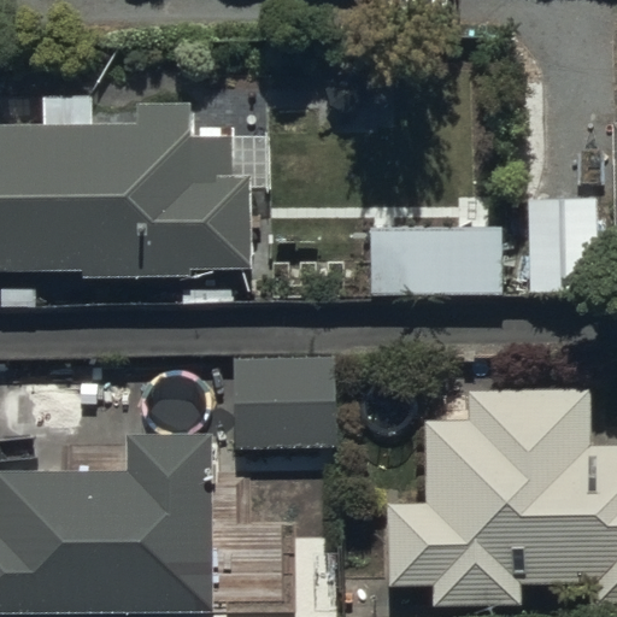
[(45,127),(0,127),(0,274),(84,274),(84,280),(195,278),(195,274),(257,272),(254,176),(235,176),(234,128),(195,128),(195,101),(133,103),(133,125),(97,127),(95,92),(45,93),(45,127)]
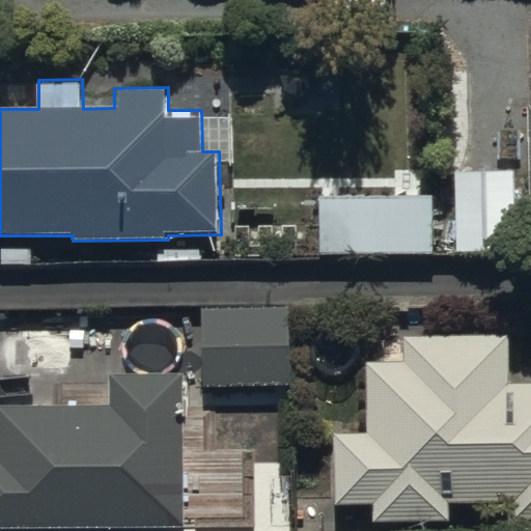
[(394,195),(320,195),(320,255),(436,254),(435,146),(394,146),(394,195)]
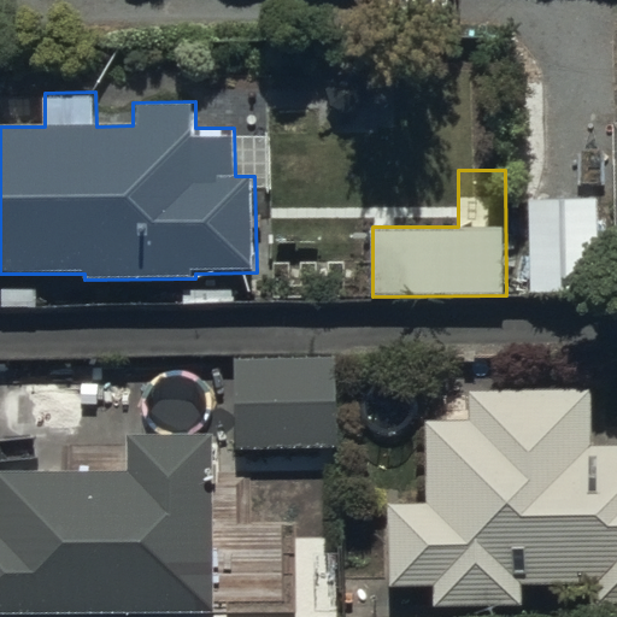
[(599,294),(600,197),(526,197),(524,293),(599,294)]
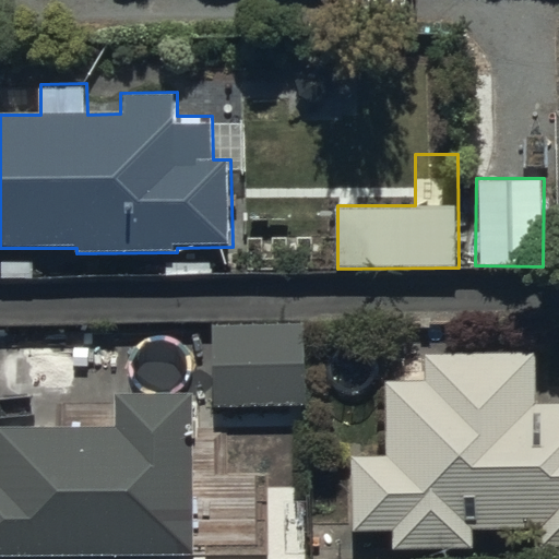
[(307,326),(213,328),(213,403),(308,402),(307,326)]
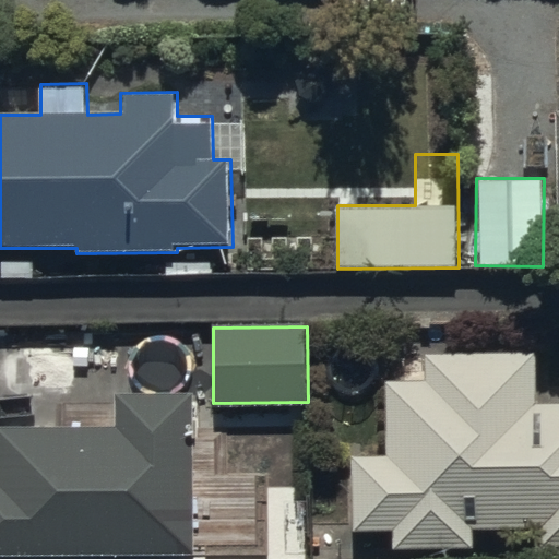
[(536,352),(425,352),(425,382),(387,382),(387,455),(356,455),(356,531),(394,531),(394,550),(475,550),(475,530),(539,530),(539,545),(558,544),(558,403),(536,403),(536,352)]
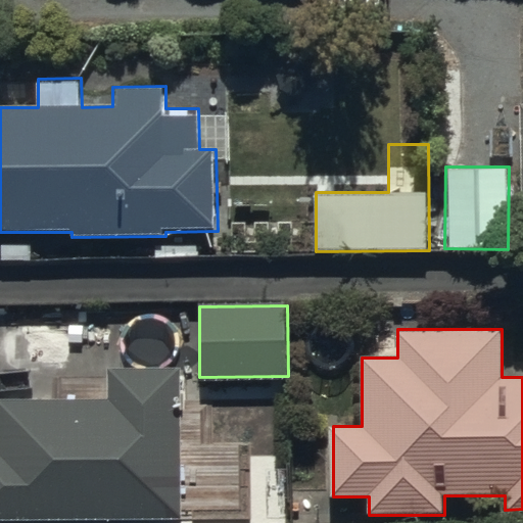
[(0,521),(185,521),(184,369),(107,370),(107,402),(0,402),(0,521)]
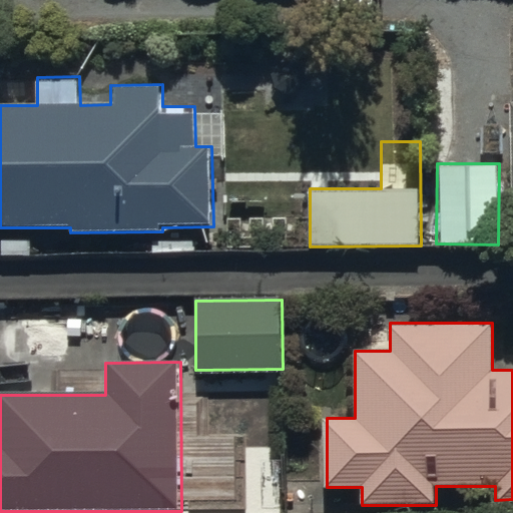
All buildings are outlined.
